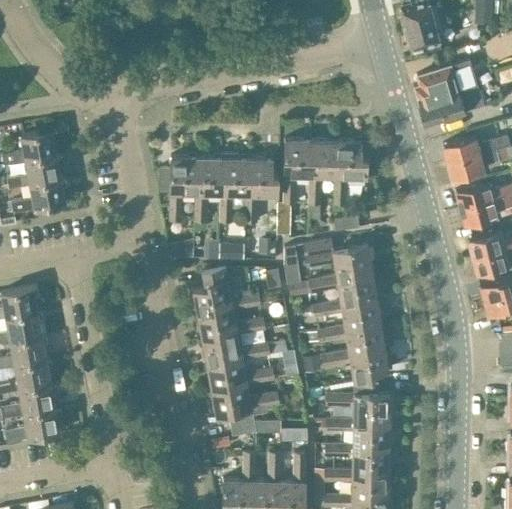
[(403,16),(400,17),(403,29),(438,19),(435,6),(430,8),(428,0),(403,0),(404,6),(401,7),(403,16)]
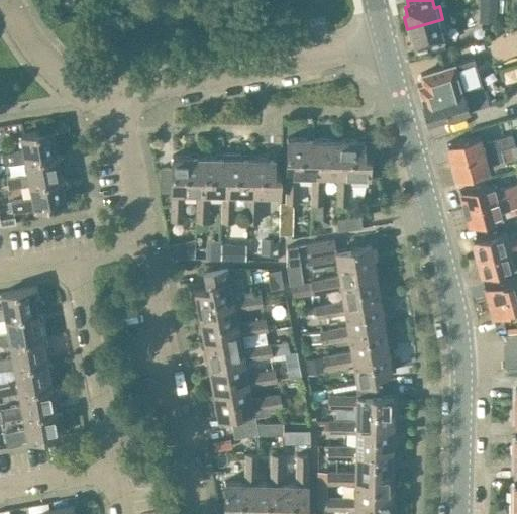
[(480,0),(480,8),(499,8),(499,0),(480,0)]
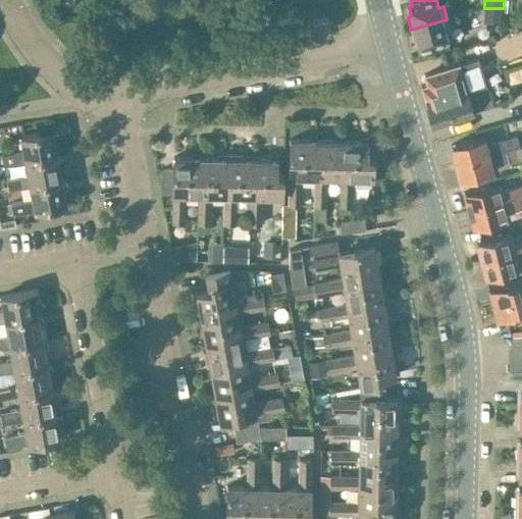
[(484,8),(484,24),(503,24),(504,8),(484,8)]
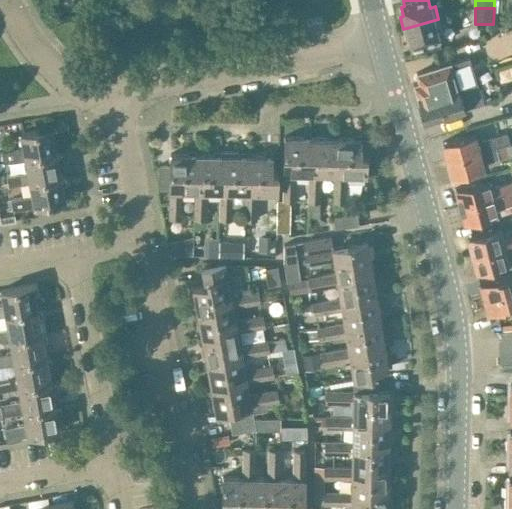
[(438,19),(403,29),(406,40),(409,39),(412,48),(415,47),(417,53),(440,47),(436,33),(441,32),(438,19)]
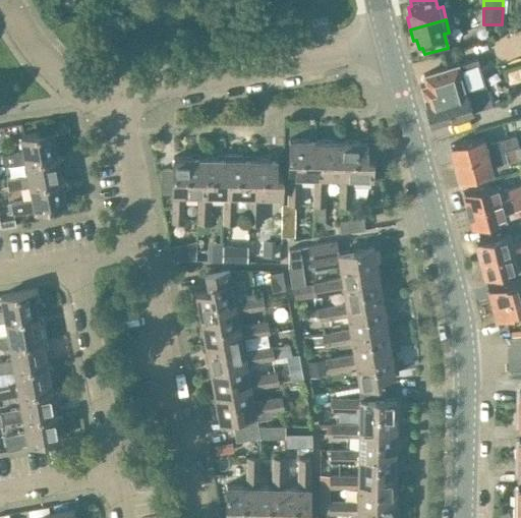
[(420,89),(426,107),(485,89),(476,61),(423,77),(426,87),(420,89)]
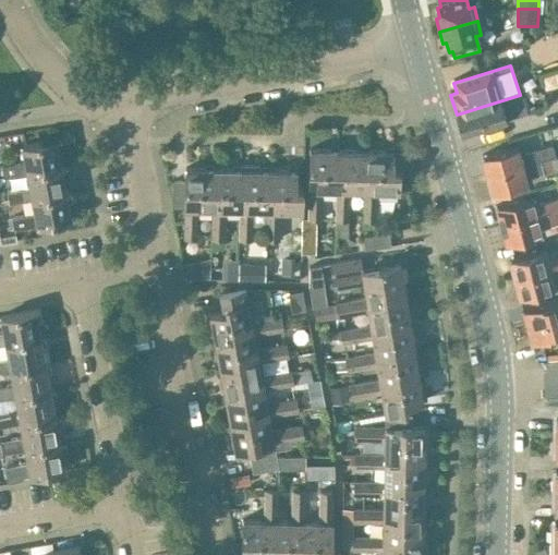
[(525,116),(520,95),(457,115),(462,134),(525,116)]
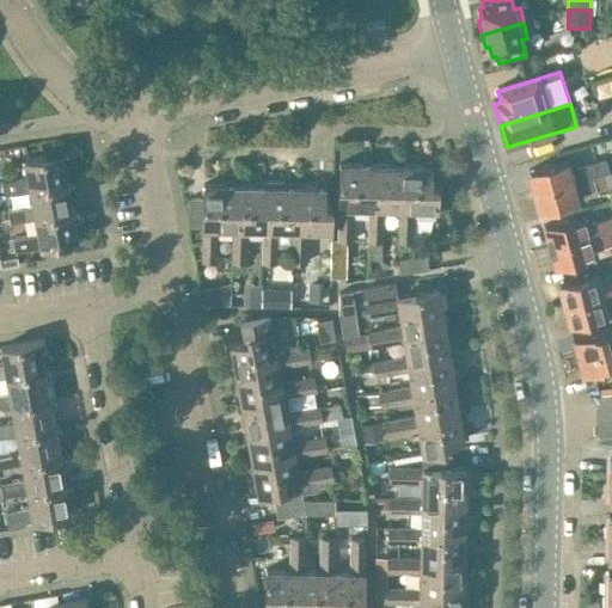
[(5,197),(29,192),(67,185),(62,155),(24,163),(26,179),(2,184),(5,197)]
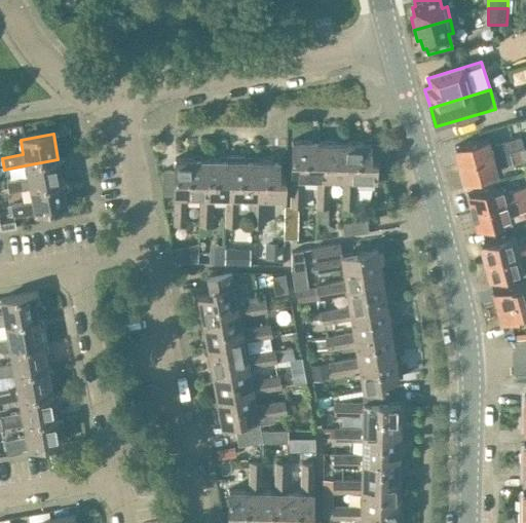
[(488,140),(455,149),(460,166),(518,151),(522,150),(519,139),(515,140),(490,146),(488,140)]
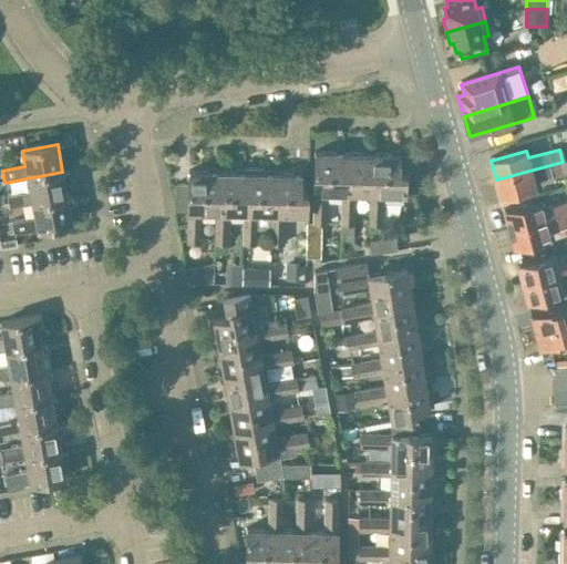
[(328,194),(342,194),(349,194),(350,173),(342,173),(343,155),(315,154),(313,177),(316,177),(315,223),(327,224),(328,194)]
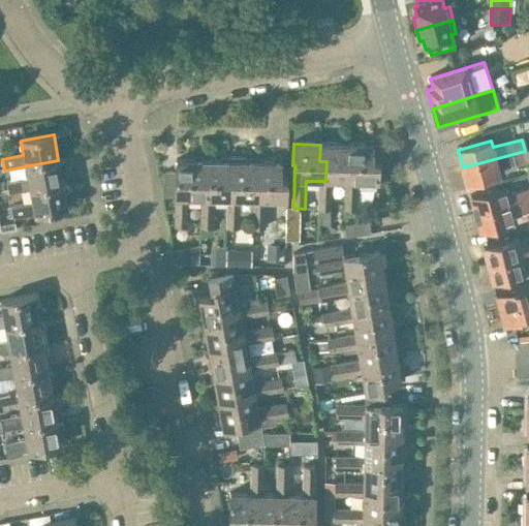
[(345,161),(346,145),(320,145),(319,161),(327,161),(325,181),(319,181),(318,225),(330,225),(331,182),(346,182),(352,182),(352,161),(345,161)]
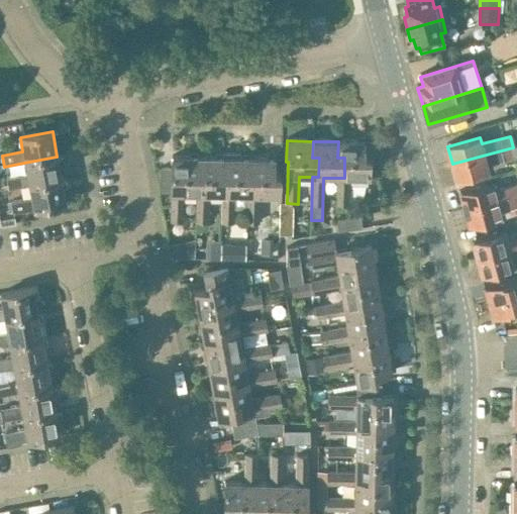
[(364,142),(338,141),(337,158),(344,158),(344,178),(338,178),(337,205),(348,205),(349,178),(369,178),(370,157),(364,157),(364,142)]
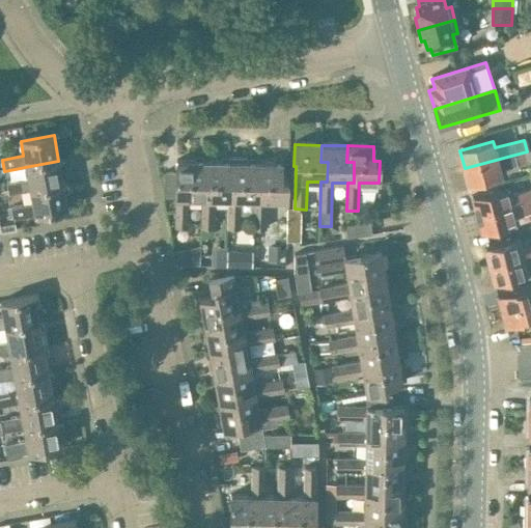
[(523,153),(465,168),(469,187),(503,177),(501,171),(526,164),(523,153)]
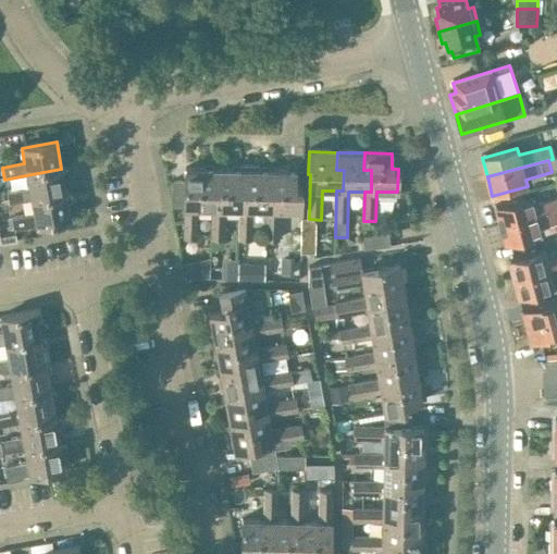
[(10,206),(32,202),(32,201),(66,195),(61,169),(26,175),(29,191),(8,194),(10,206)]
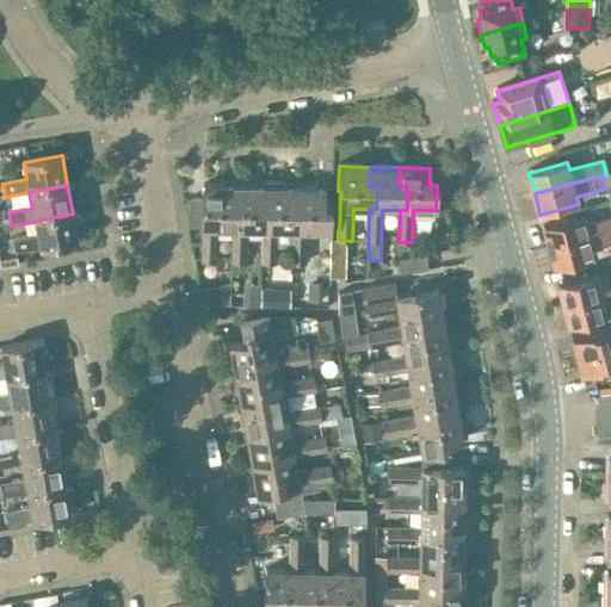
[(216,229),(233,229),(240,229),(241,206),(233,206),(234,187),(203,186),(203,202),(189,200),(187,229),(202,230),(202,262),(215,264),(216,229)]
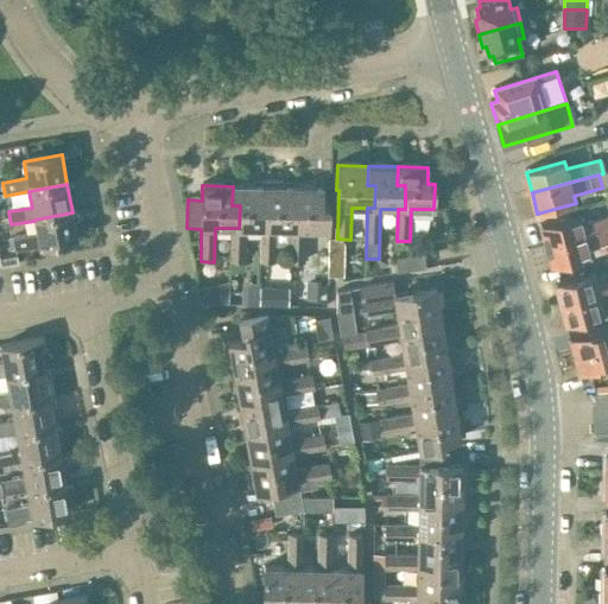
[(263,188),(233,186),(232,205),(240,205),(239,228),(232,228),(230,261),(245,261),(246,229),(261,229),(261,228),(268,229),(268,207),(261,207),(263,188)]
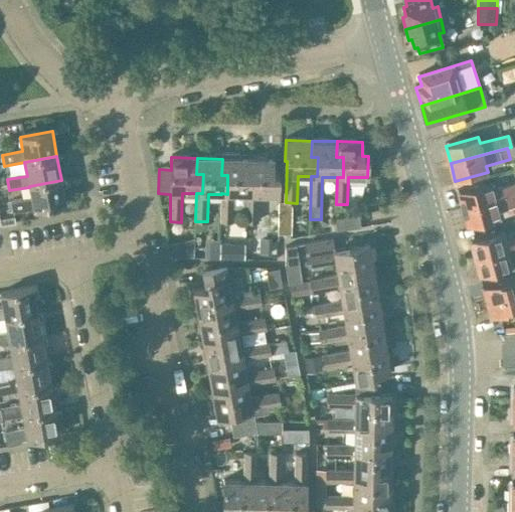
[(232,205),(246,205),(246,194),(252,194),(252,175),(247,175),(247,159),(222,159),(221,175),(227,175),(227,194),(221,193),(221,194),(220,221),(232,222),(232,205)]
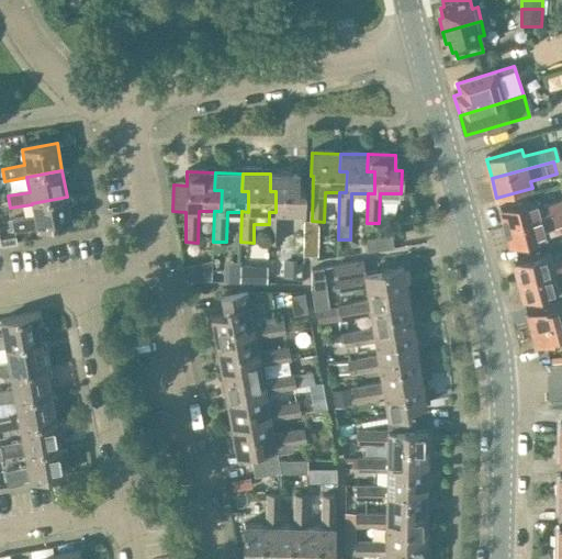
[(298,175),(270,174),(270,191),(276,191),(276,212),(269,212),(269,224),(268,243),(281,243),(282,212),(305,213),(305,190),(298,190),(298,175)]
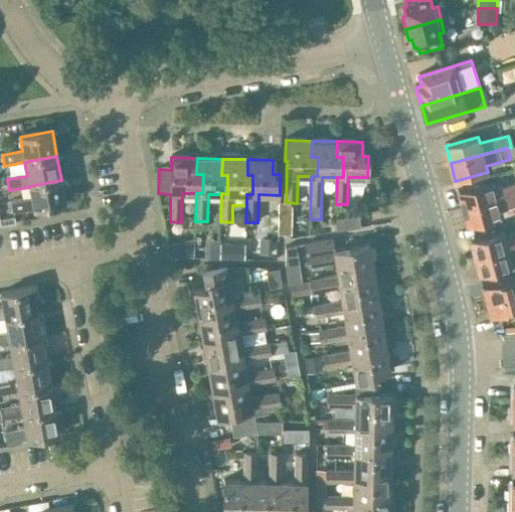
[(65,204),(61,180),(29,186),(29,187),(31,199),(10,203),(12,214),(65,204)]
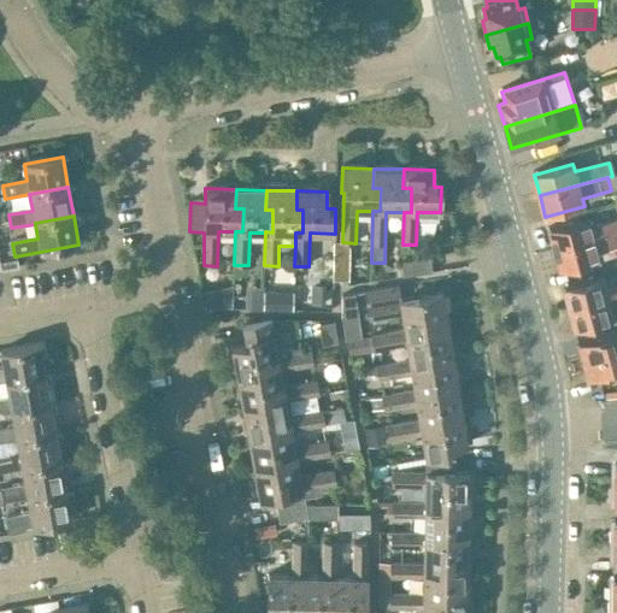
[(613,236),(616,234),(616,220),(591,229),(588,220),(548,231),(553,252),(613,236)]
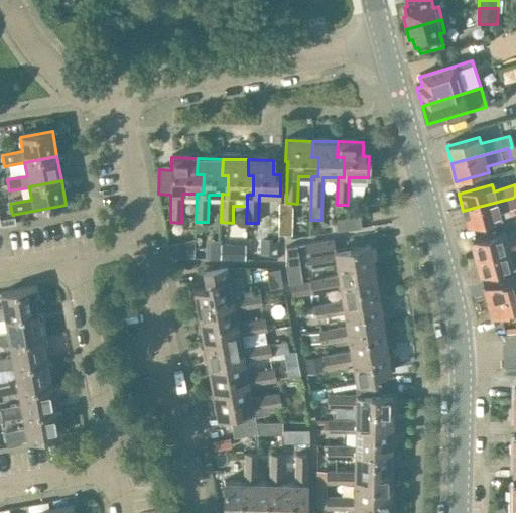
[(515,196),(513,198),(463,211),(468,228),(501,219),(499,213),(509,210),(510,215),(515,212),(515,196)]
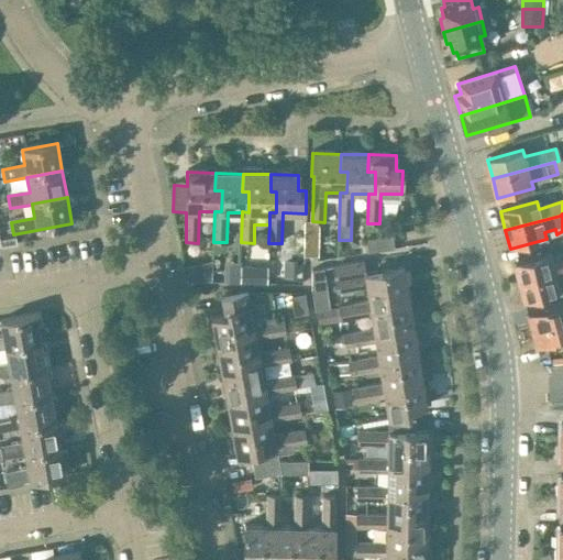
[(416,232),(414,218),(400,220),(403,234),(416,232)]
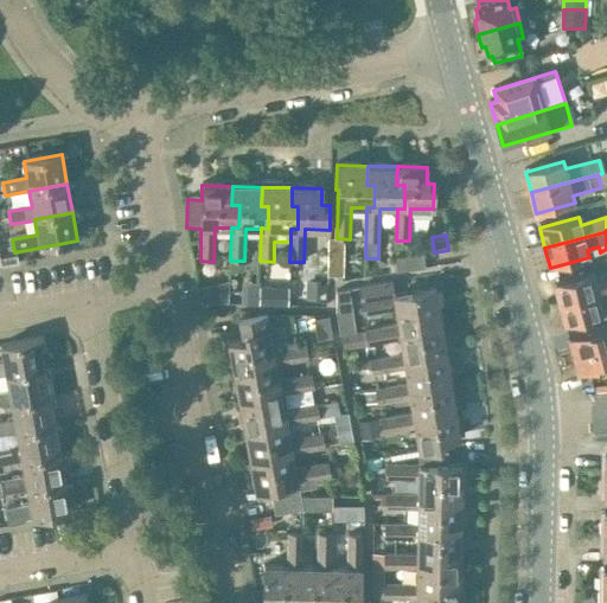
[(425,269),(422,255),(395,260),(397,274),(425,269)]
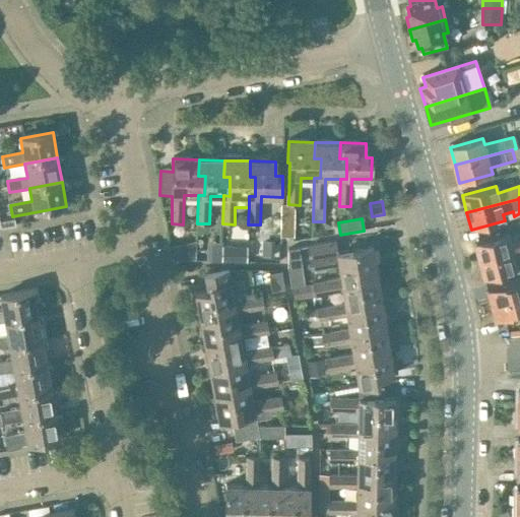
[(478,259),(519,248),(519,237),(510,240),(508,233),(474,242),(478,259)]
